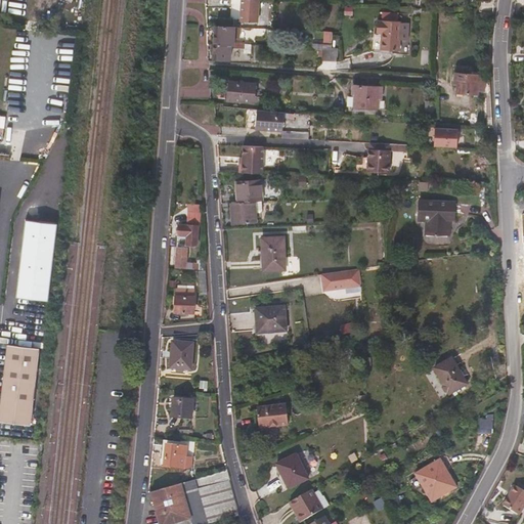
[(259,23),(260,0),(242,0),(241,23),(259,23)]
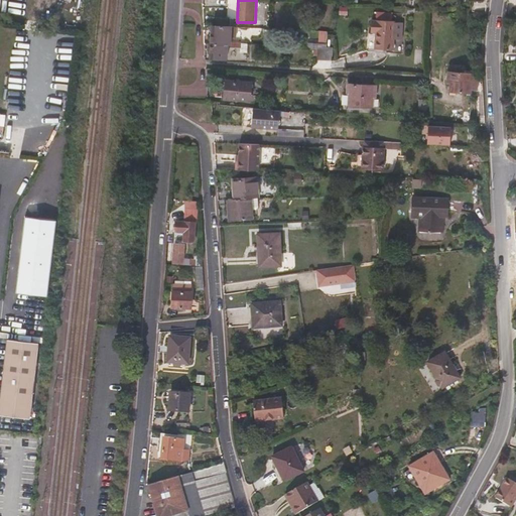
[(401,36),(402,23),(395,22),(377,21),(377,22),(372,22),(371,33),(376,34),(376,35),(394,36),(401,36)]
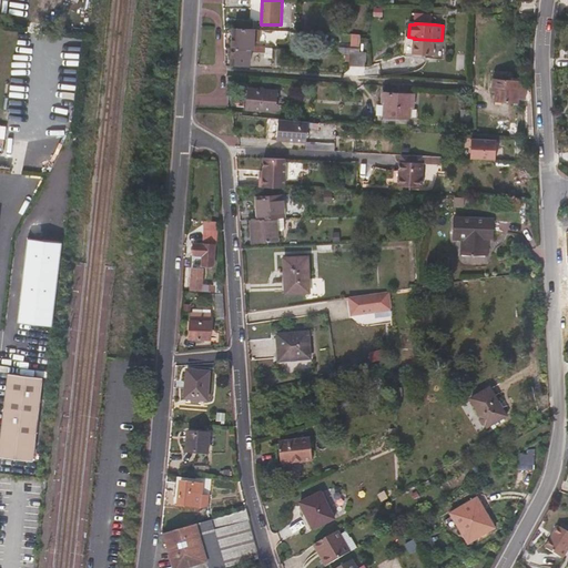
[(264,47),(253,47),(253,42),(260,42),(260,31),(233,29),(233,40),(231,41),(230,46),(232,47),(232,49),(264,51),(264,49),(264,47)]
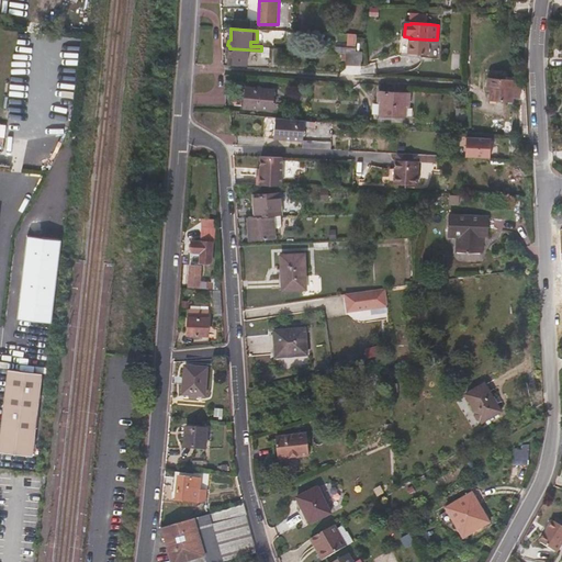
[(437,43),(437,40),(429,40),(409,38),(408,55),(428,56),(429,42),(437,43)]
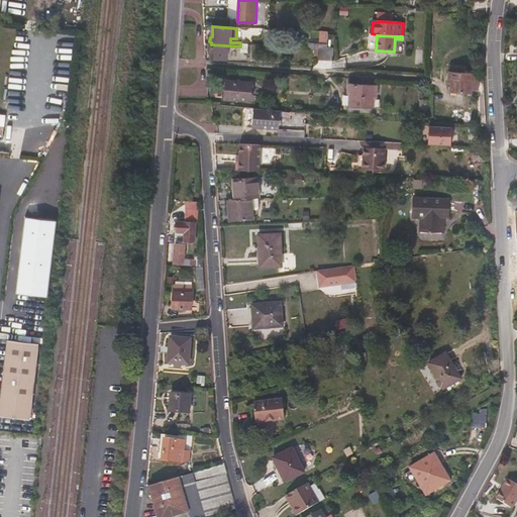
[(332,62),(333,50),(326,50),(326,44),(319,43),(319,44),(315,43),(315,50),(318,50),(318,58),(318,61),(332,62)]
